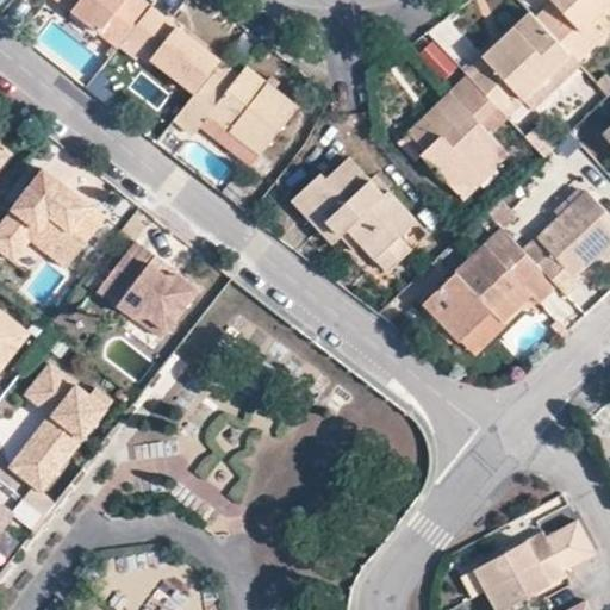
[(60,0),(118,47),(130,32),(151,7),(142,0),(60,0)]
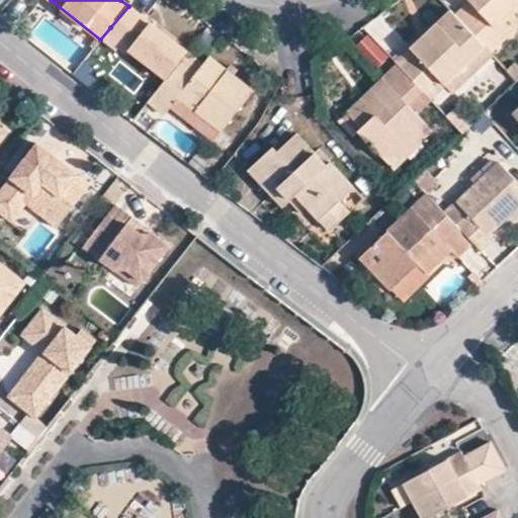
[(511,30),(500,20),(517,2),(517,0),(466,0),(452,13),(482,45),(489,52),(511,30)]
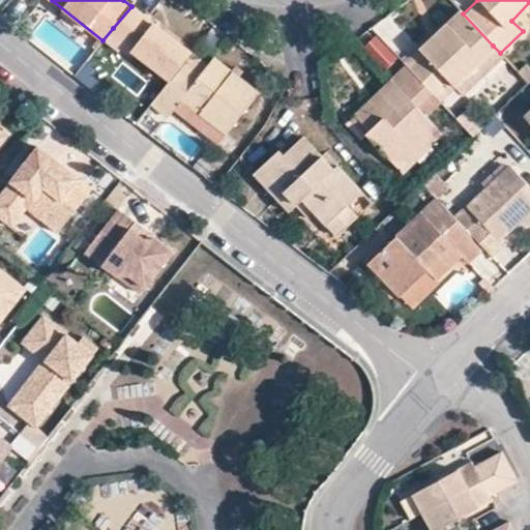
[(529,2),(511,21),(523,31),(529,24),(529,2)]
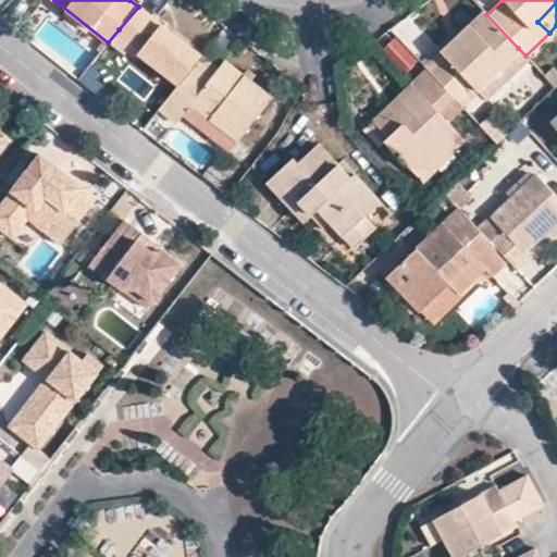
[(177,86),(200,57),(146,13),(138,7),(119,29),(132,41),(125,50),(135,60),(139,57),(177,86)]
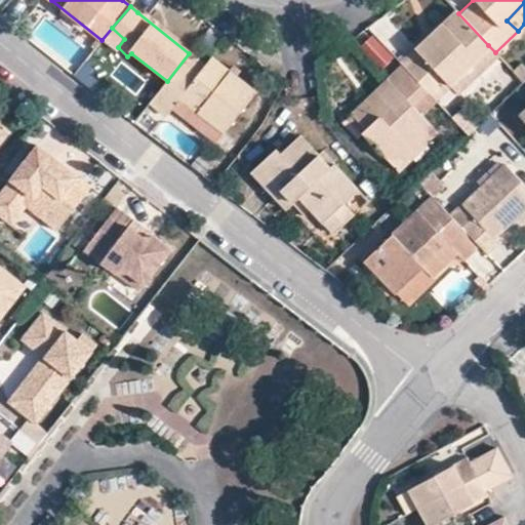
[(433,33),(432,37),(433,44),(428,47),(421,41),(413,48),(417,53),(404,67),(426,91),(427,92),(469,54),(474,58),(488,45),(458,13),(454,9),(440,23),(446,30),(440,29),(436,30),(433,33)]
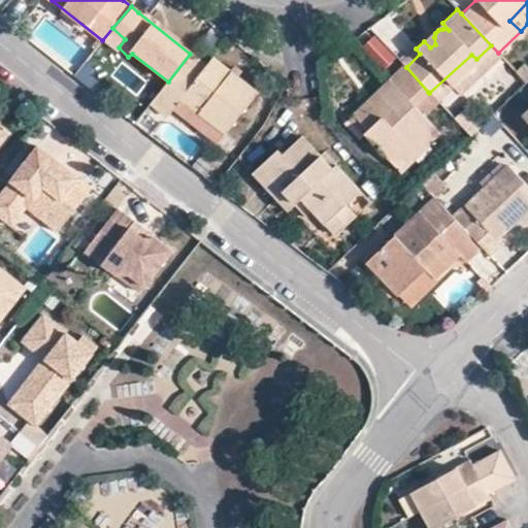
[(112,28),(102,40),(116,51),(119,47),(125,39),(112,28)]
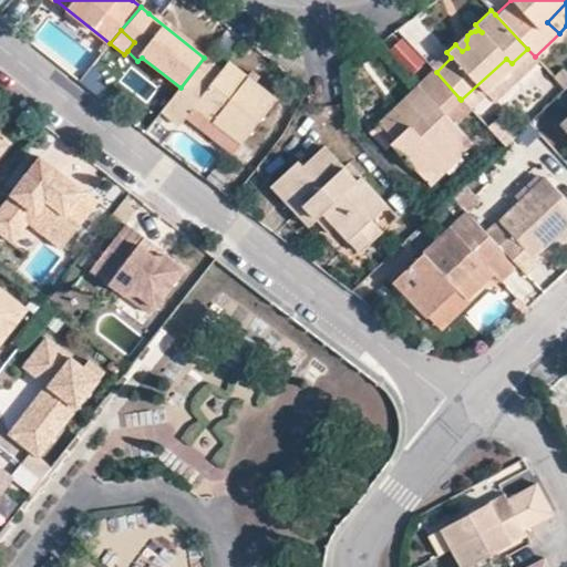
[(414,75),(429,60),(402,35),(388,51),(414,75)]
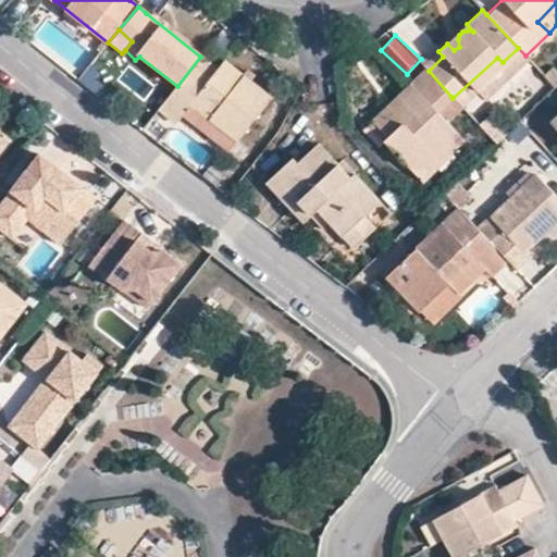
[(425,70),(429,71),(443,57),(438,51),(423,66),(425,70)]
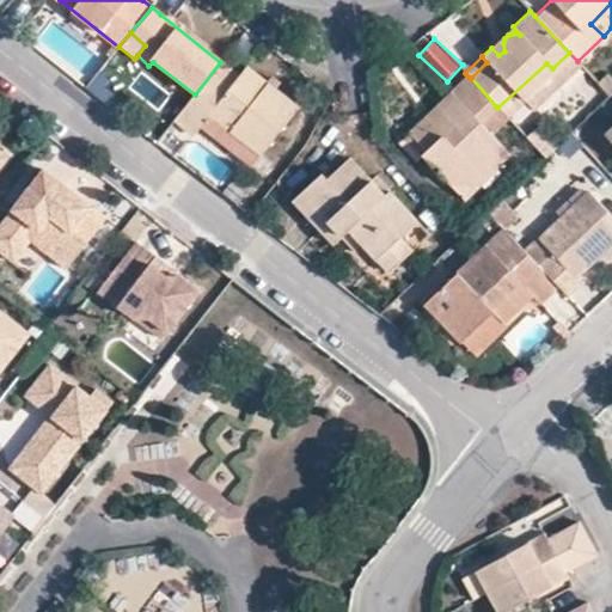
[(173,121),(194,136),(201,127),(209,116),(259,157),(298,108),(245,67),(238,75),(220,62),(195,95),(173,121)]
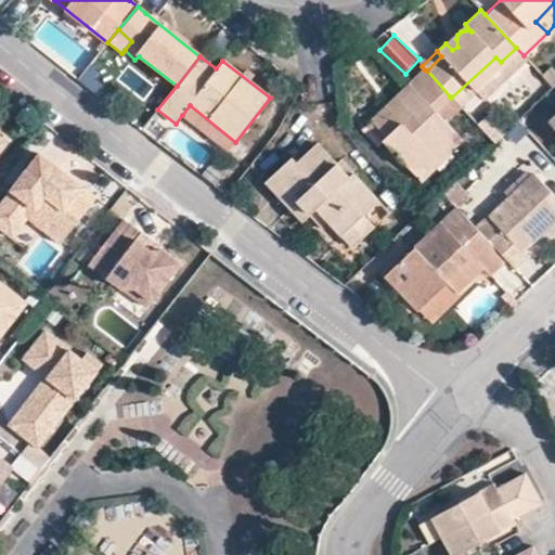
[(501,62),(495,57),(451,98),(457,104),(501,62)]
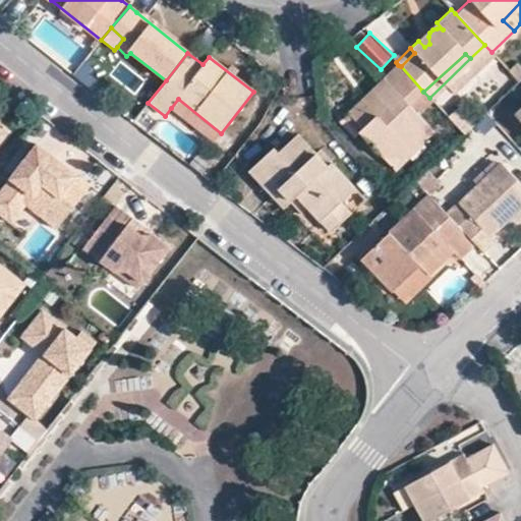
[(348,112),(363,127),(358,131),(388,163),(414,137),(418,142),(431,130),(407,105),(422,91),(401,66),(398,65),(383,79),(387,84),(366,104),(361,99),(348,112)]
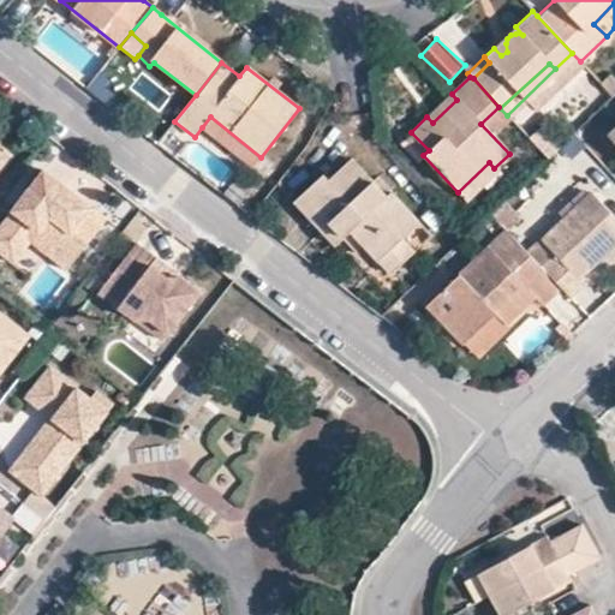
[(457,100),(452,94),(427,117),(433,123),(457,100)]
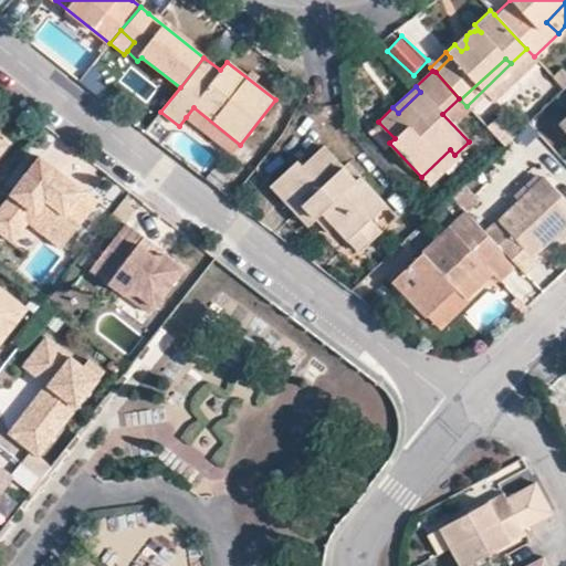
[(194,107),(186,117),(233,154),(240,145),(194,107)]
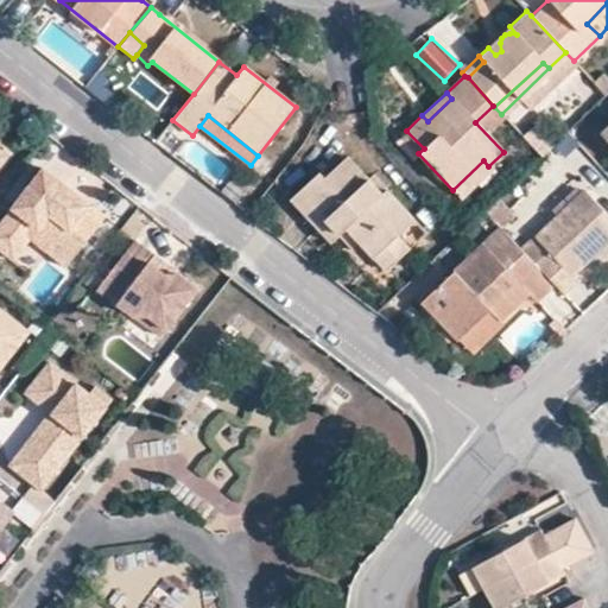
[(406,131),(401,135),(418,153),(424,149),(406,131)]
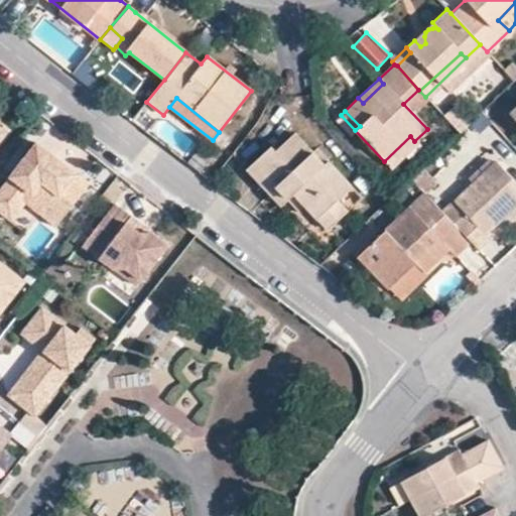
[(9,131),(0,124),(0,135),(3,138),(9,131)]
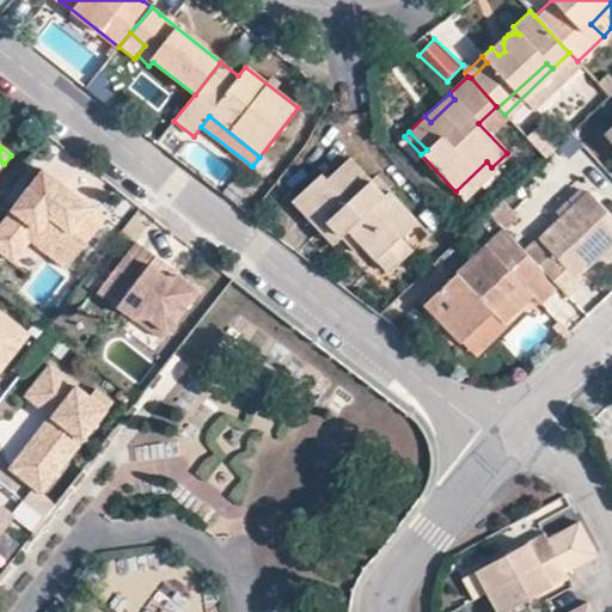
[(341,236),(348,230),(361,244),(387,271),(411,250),(399,238),(417,220),(387,189),(383,194),(368,178),(349,159),(326,178),(320,173),(299,191),(341,236)]
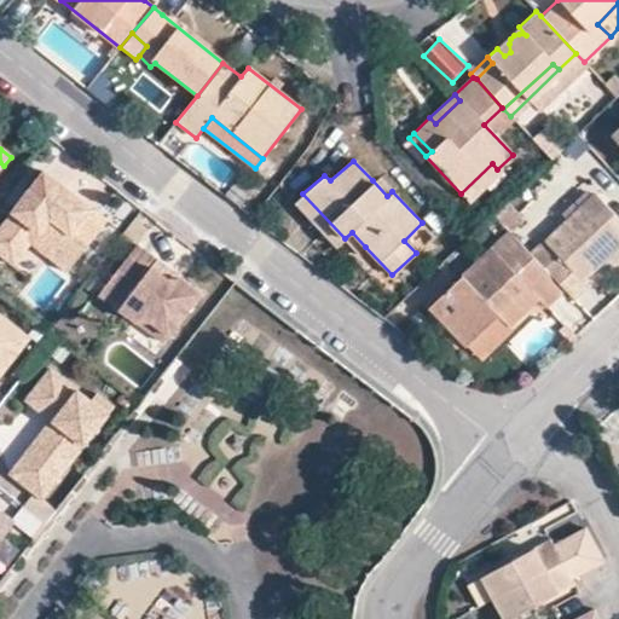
[(461,194),(468,202),(499,172),(497,169),(492,163),(461,194)]
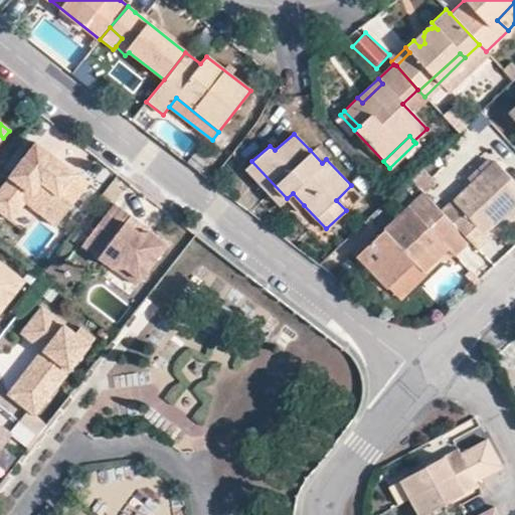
[(67,177),(57,169),(59,165),(34,145),(0,188),(0,199),(17,212),(23,205),(53,228),(87,185),(73,176),(67,177)]
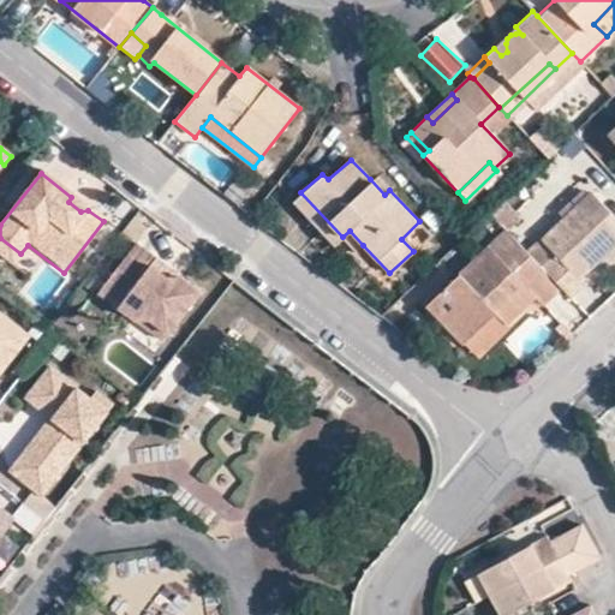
[(384,195),(389,190),(375,175),(370,179),(384,195)]
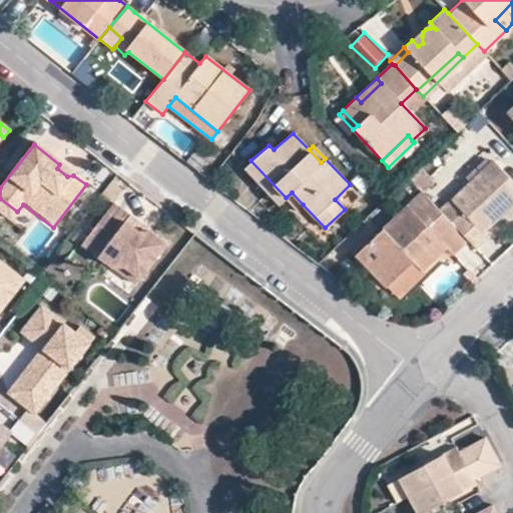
[(250,160),(243,167),(278,204),(286,197),(250,160)]
